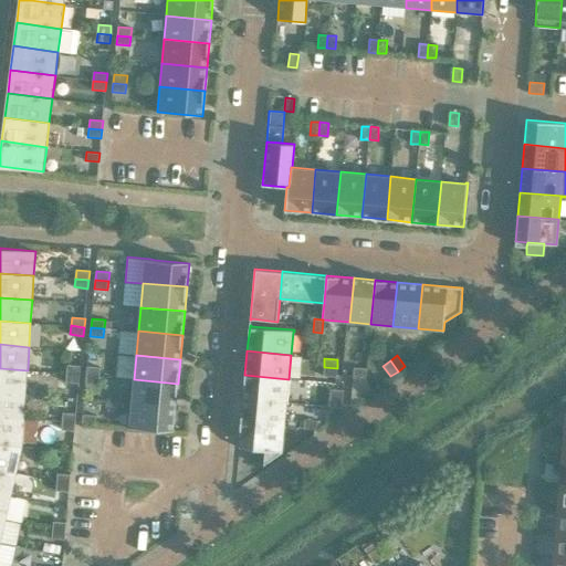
[(80,375),(81,366),(67,365),(66,373),(80,375)]
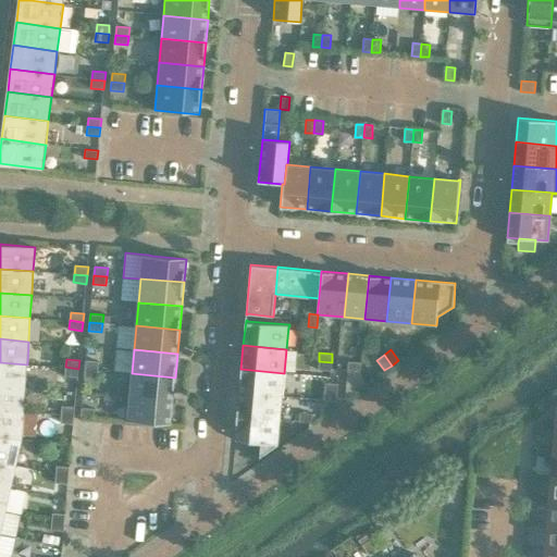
[(98,370),(99,361),(86,360),(85,369),(98,370)]
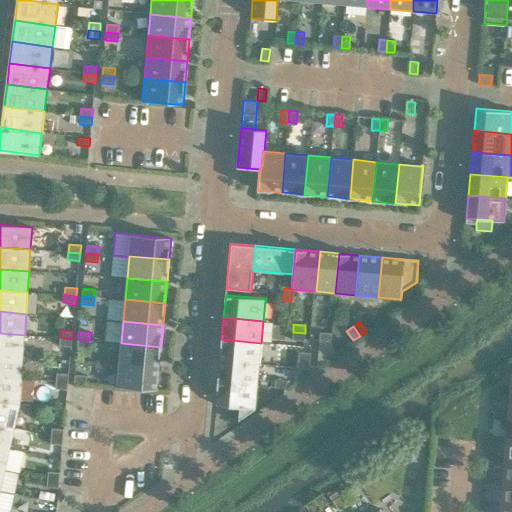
[(304,341),(305,333),(293,332),(292,340),(304,341)]
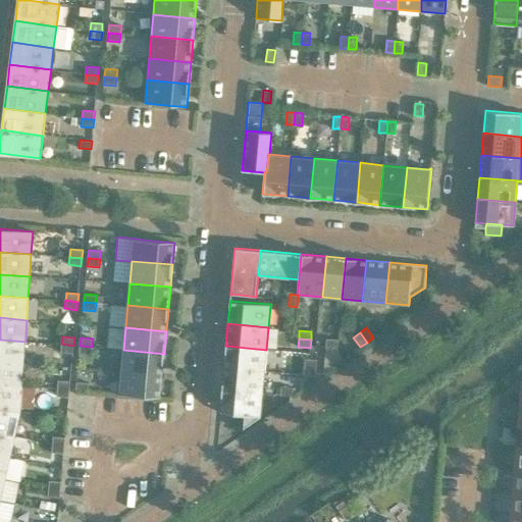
[(337,348),(337,340),(326,338),(325,347),(337,348)]
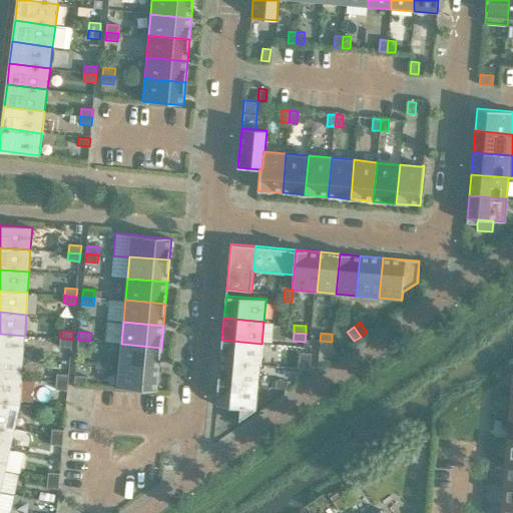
[(0,356),(23,358),(25,336),(0,334),(0,356)]
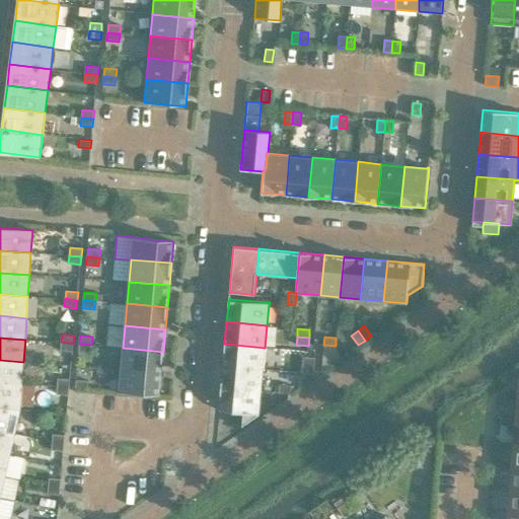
[(72,352),(73,344),(61,342),(60,350),(72,352)]
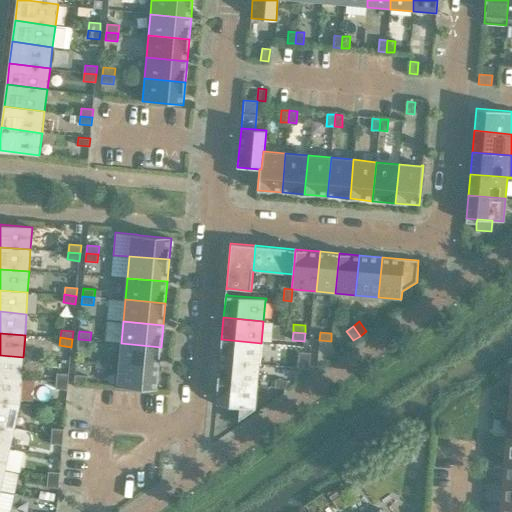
[(89,348),(90,340),(78,339),(77,347),(89,348)]
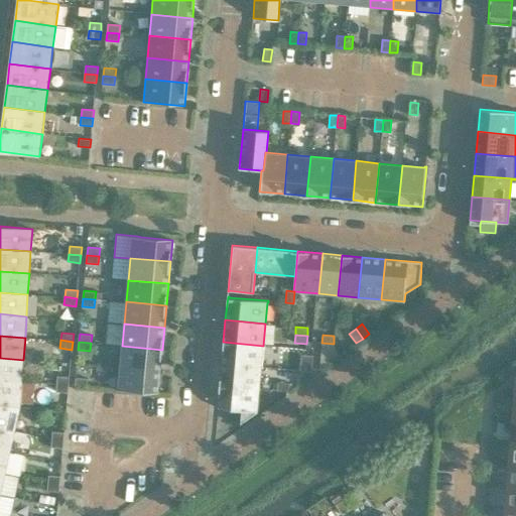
[(261,367),(263,346),(223,342),(222,363),(261,367)]
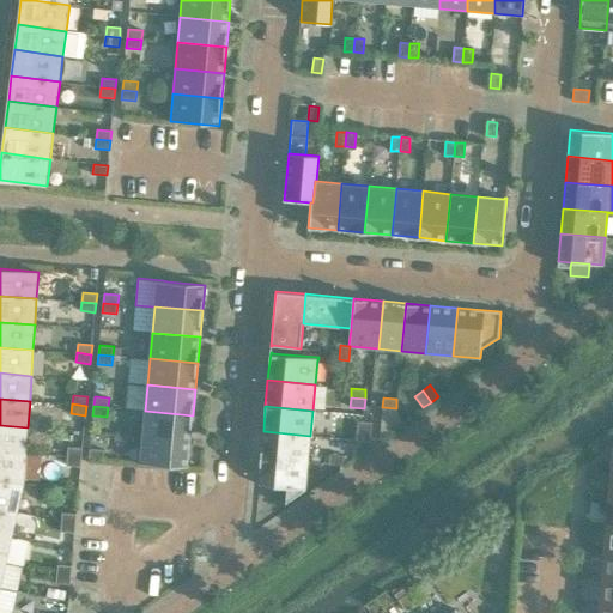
[(145,411),(143,437),(190,441),(193,416),(145,411)]
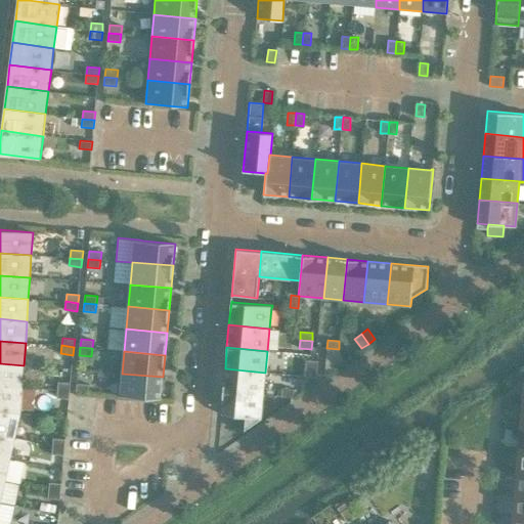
[(317,369),(318,361),(306,360),(305,368),(317,369)]
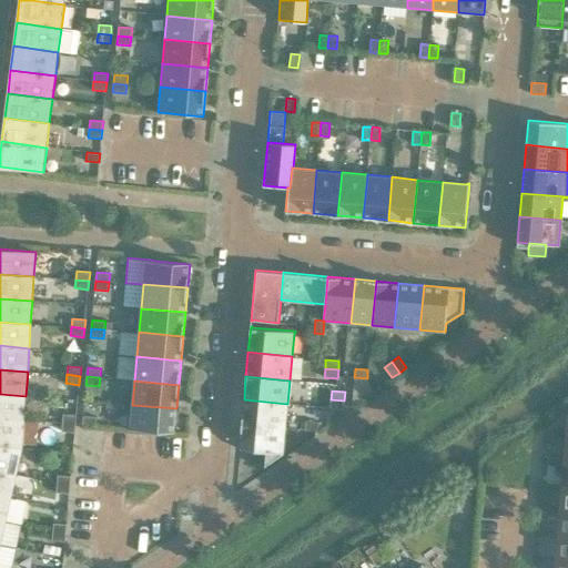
[(0,417),(24,419),(26,396),(0,394),(0,417)]
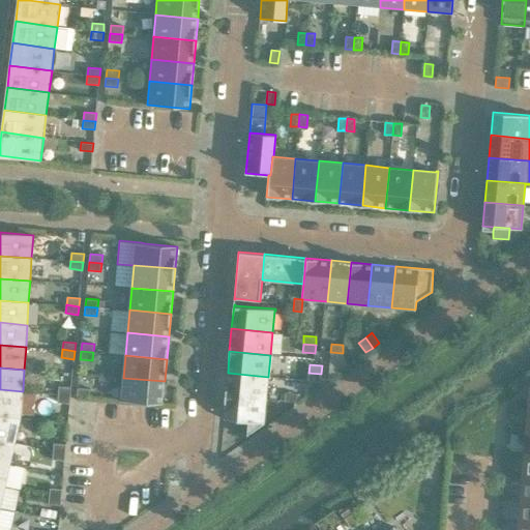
[(266,400),(268,377),(228,373),(226,395),(266,400)]
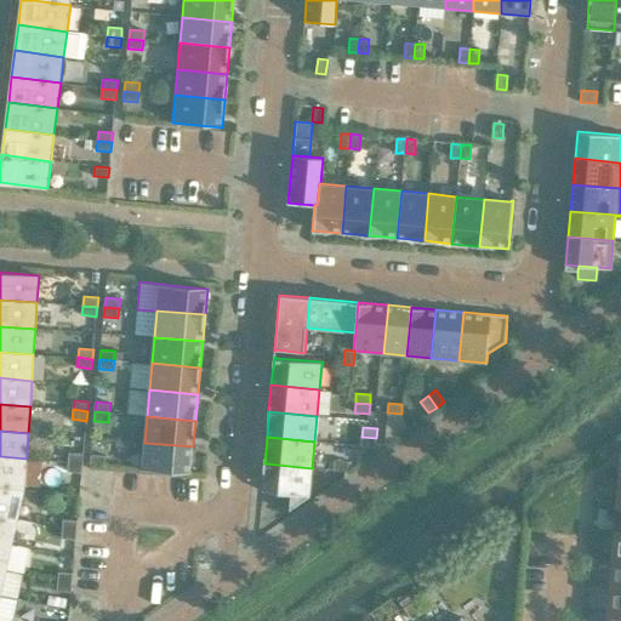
[(375,448),(376,438),(362,437),(360,446),(375,448)]
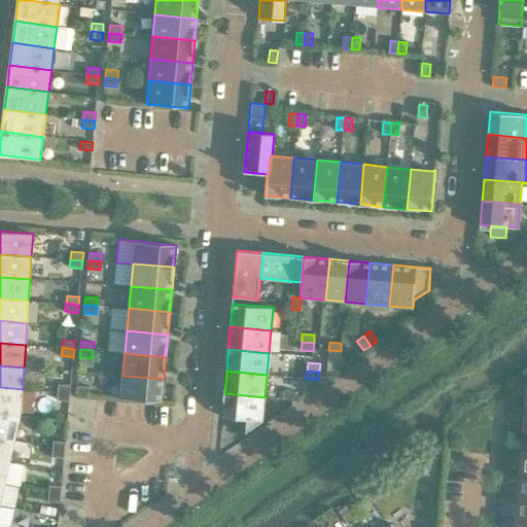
[(120,396),(119,398),(162,401),(164,379),(123,376),(120,396)]
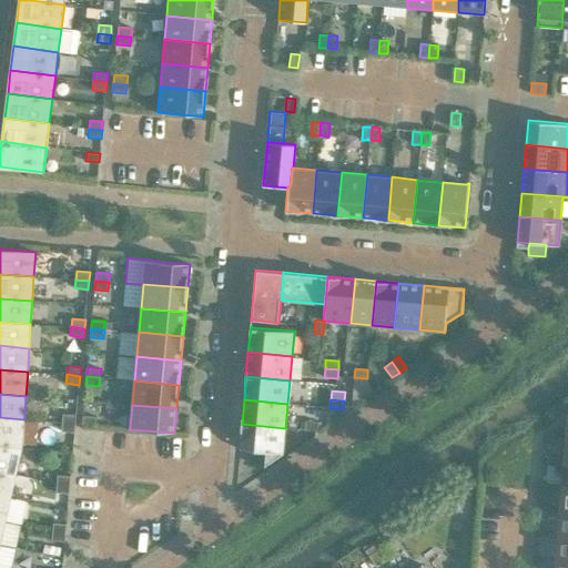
[(75,424),(77,415),(63,414),(62,423),(75,424)]
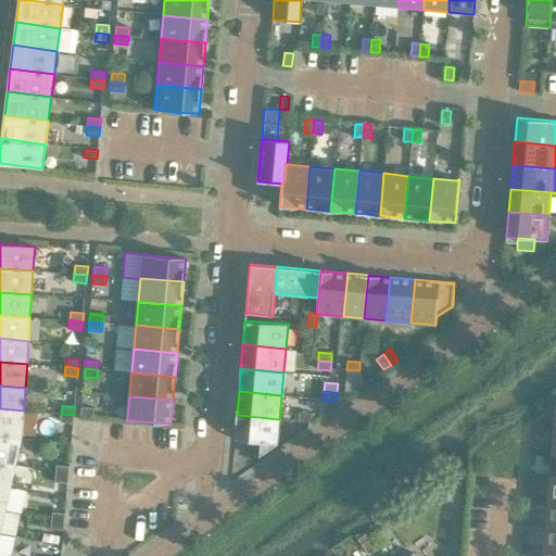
[(93,416),(95,407),(81,406),(80,415),(93,416)]
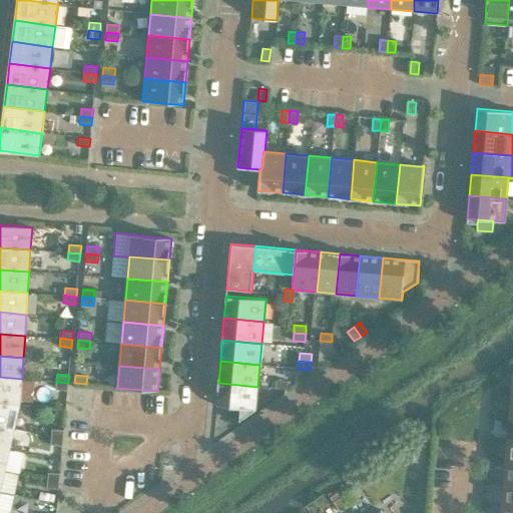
[(0,401),(20,404),(22,379),(0,377),(0,401)]
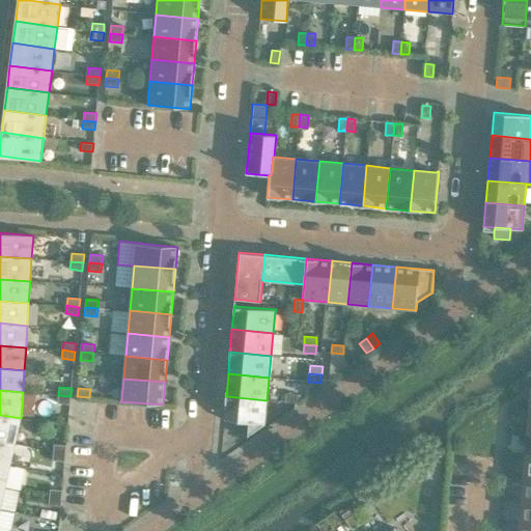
[(297,402),(298,394),(285,393),(284,401),(297,402)]
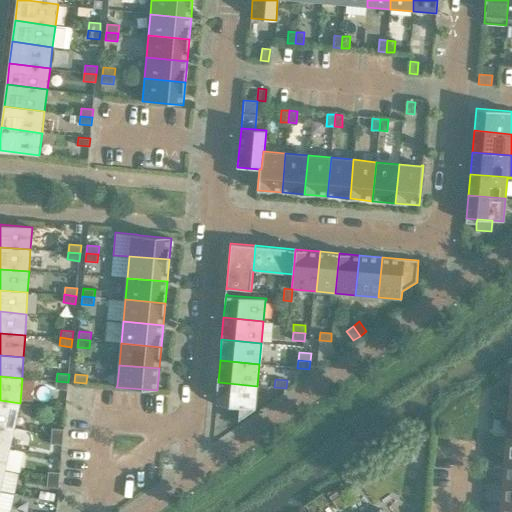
[(67,390),(68,382),(56,381),(56,389),(67,390)]
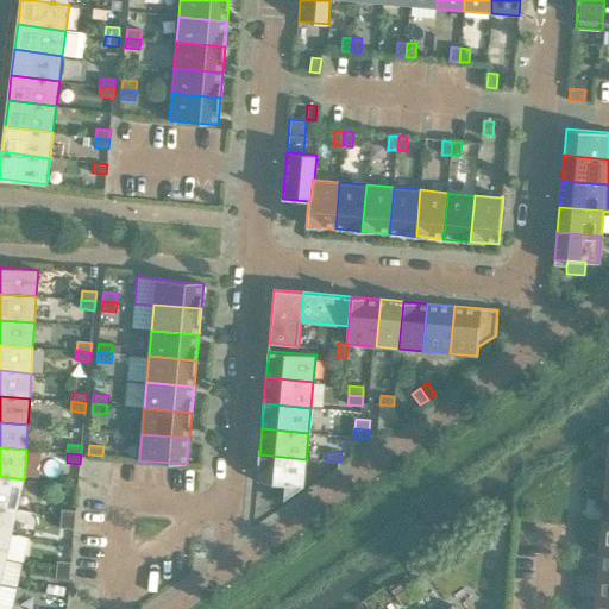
[(303,485),(306,459),(259,454),(256,482),(284,484),(283,500),(284,500),(303,485)]
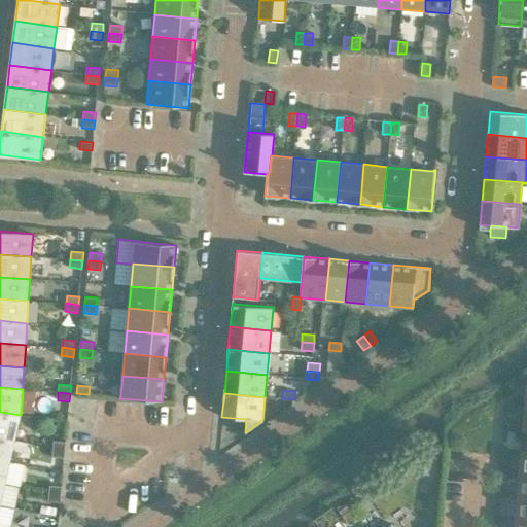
[(0,436),(15,440),(21,415),(0,412),(0,436)]
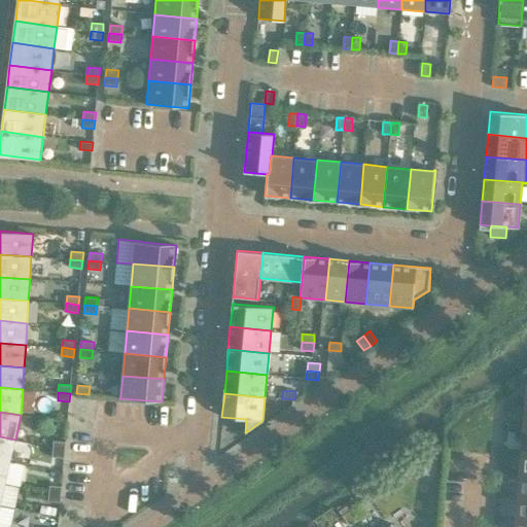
[(0,459),(10,462),(15,440),(0,436),(0,459)]
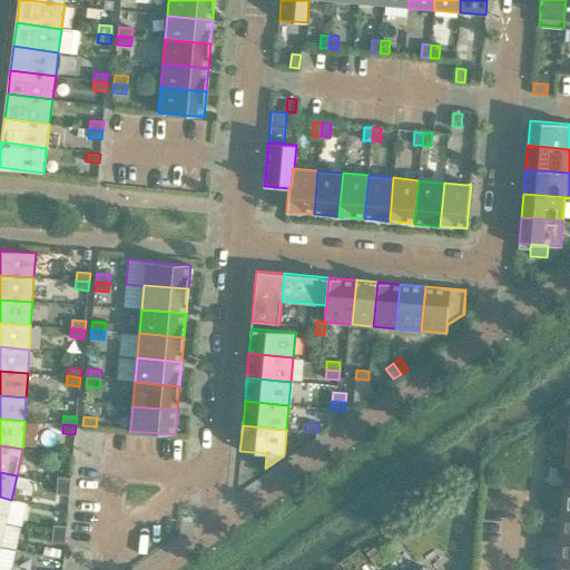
[(70,487),(71,478),(58,477),(57,485),(70,487)]
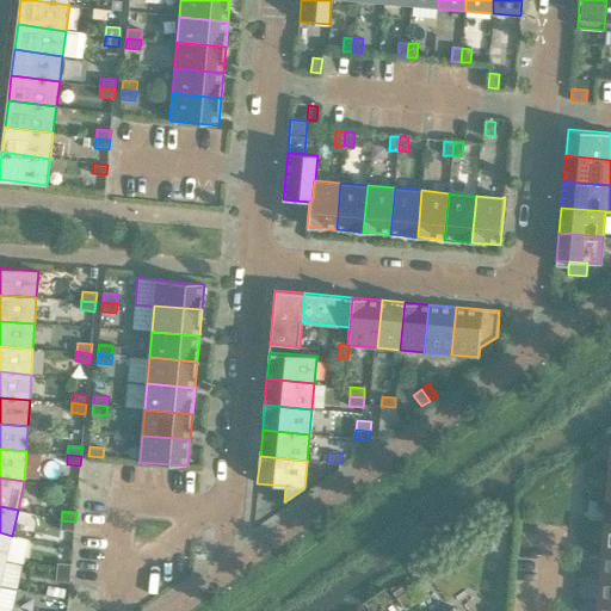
[(75,531),(75,522),(61,520),(61,530),(75,531)]
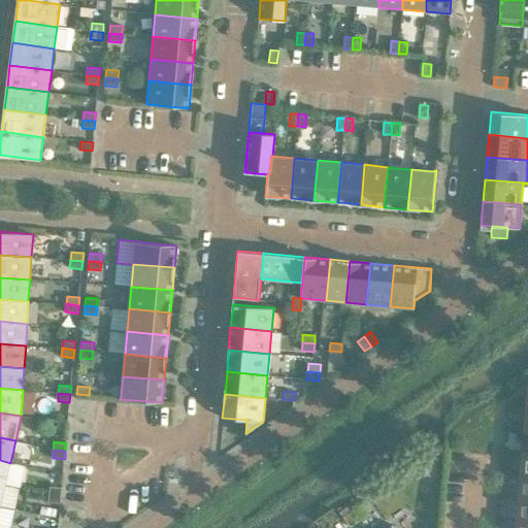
[(0,483),(5,485),(10,463),(0,460),(0,483)]
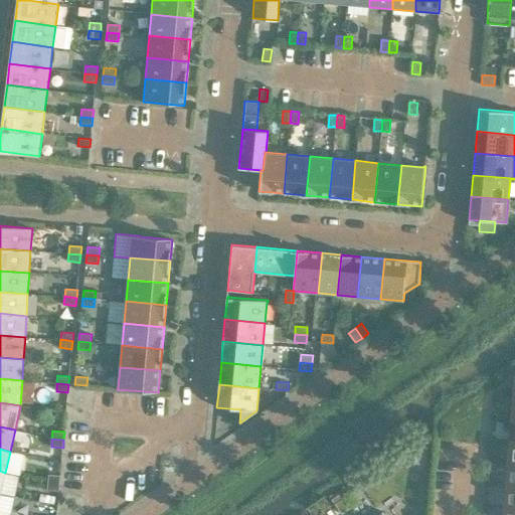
[(358,472),(347,480),(354,490),(365,482),(358,472)]
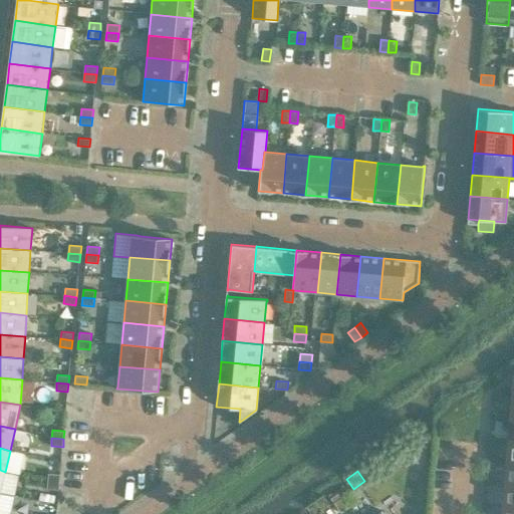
[(59,482),(60,474),(48,473),(47,481),(59,482)]
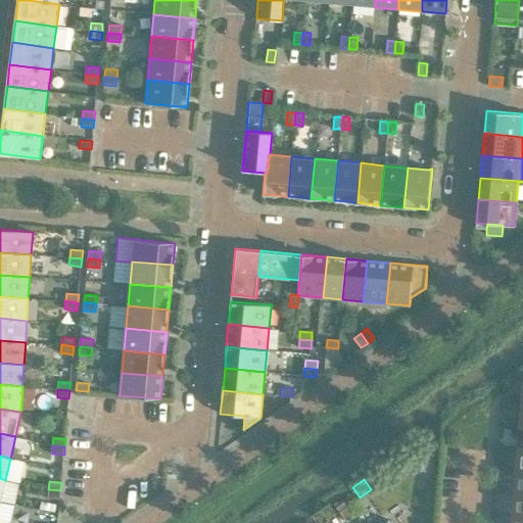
[(60,498),(60,490),(48,489),(48,497),(60,498)]
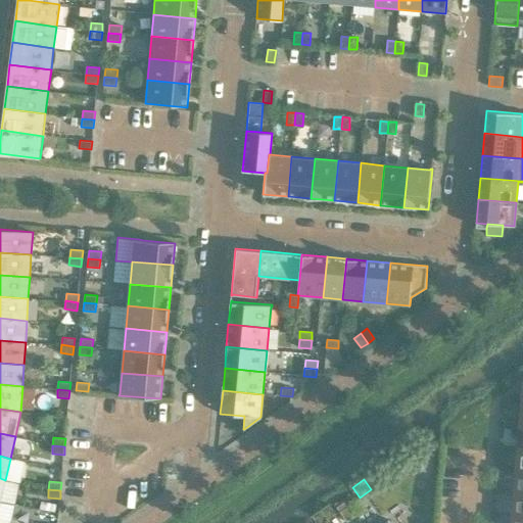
[(522,493),(515,492),(513,515),(522,515),(522,493)]
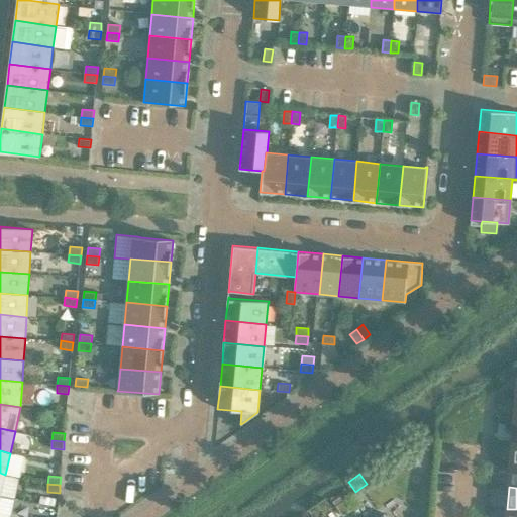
[(339,496),(332,502),(339,511),(346,505),(339,496)]
